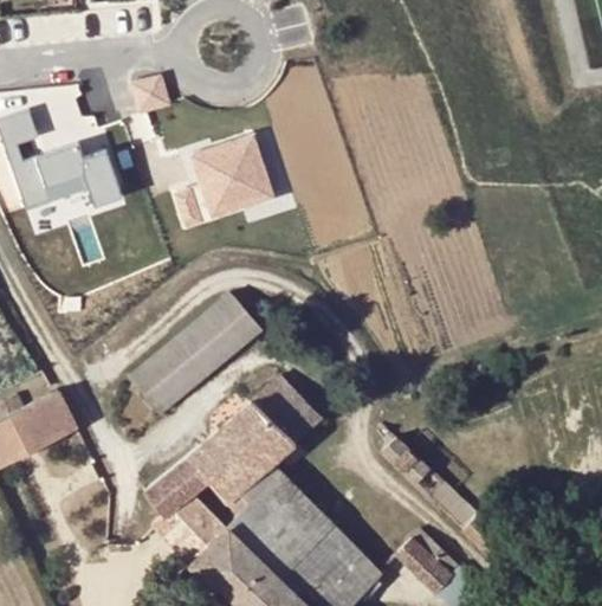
[(135,82),(143,111),(173,102),(164,73),(135,82)]
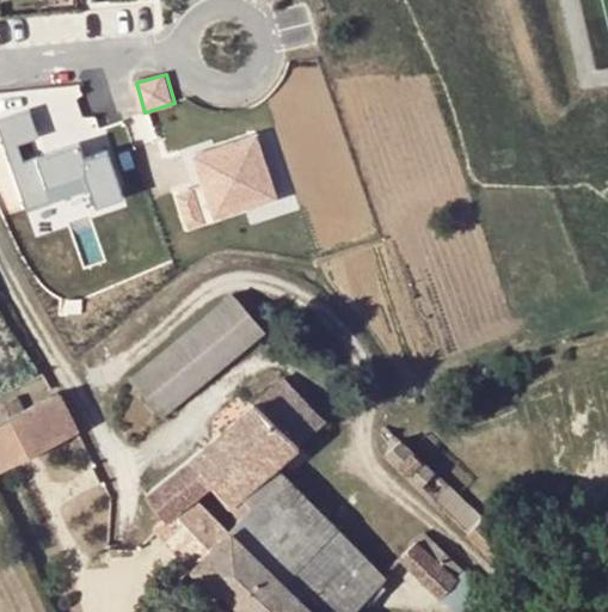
[(32,206),(110,187),(114,201),(142,194),(130,146),(104,152),(99,135),(54,147),(44,105),(11,114),(32,206)]
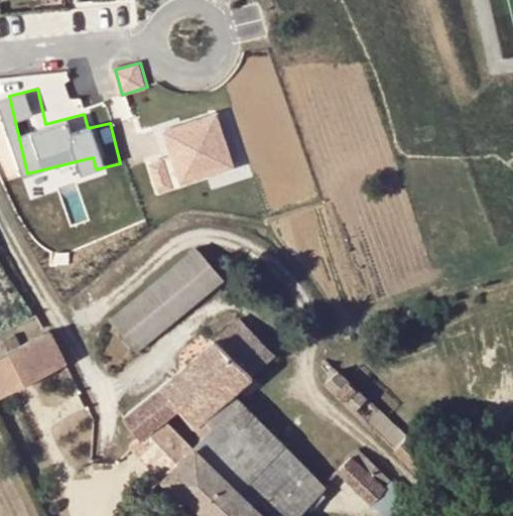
[(219,113),(166,130),(173,155),(152,162),(161,191),(175,186),(172,178),(181,175),(184,183),(237,166),(219,113)]
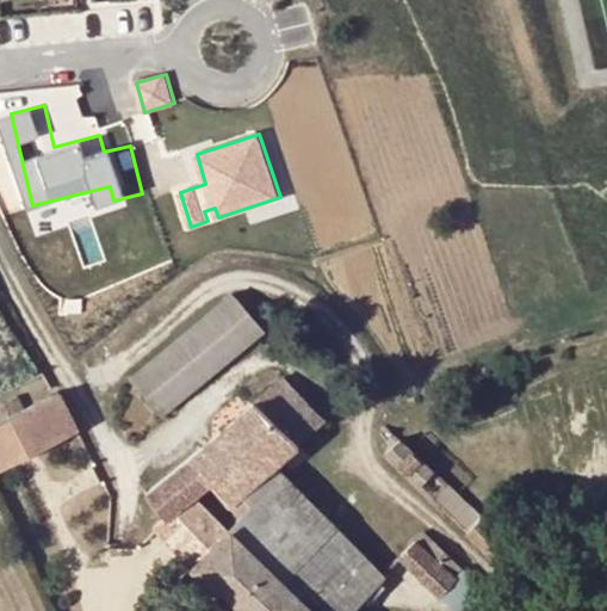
[(204,211),(208,221),(218,217),(215,208),(204,211)]
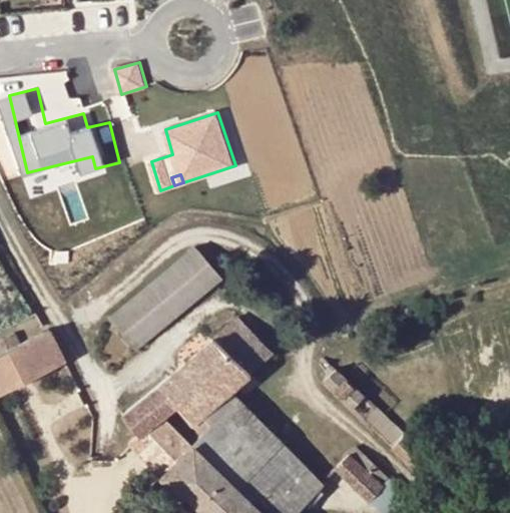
[(221,280),(195,248),(107,322),(135,353),(221,280)]
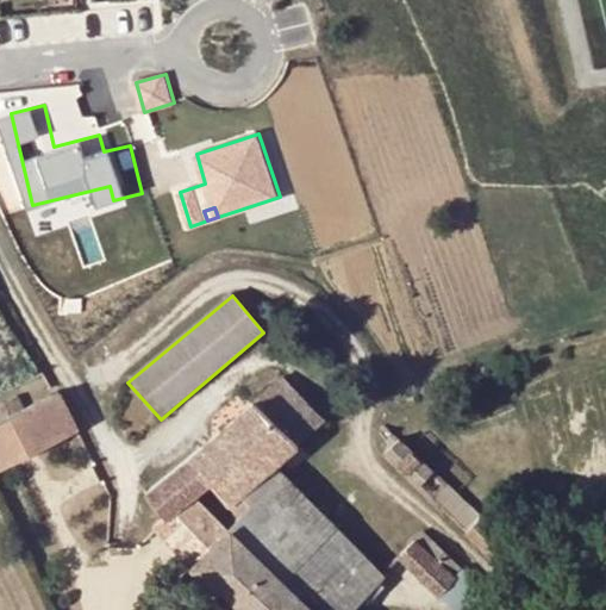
[(283,375),(256,400),(298,448),(325,424),(283,375)]
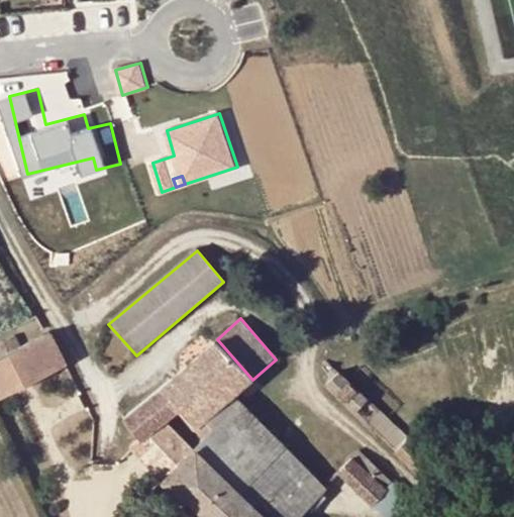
[(0,399),(69,366),(55,333),(27,347),(2,359),(0,359),(0,399)]
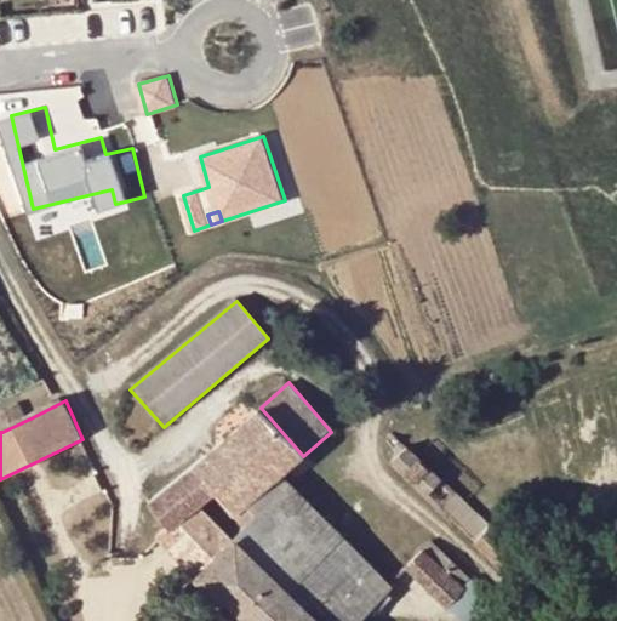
[(0,427),(3,432),(33,417),(26,403),(0,415),(0,427)]
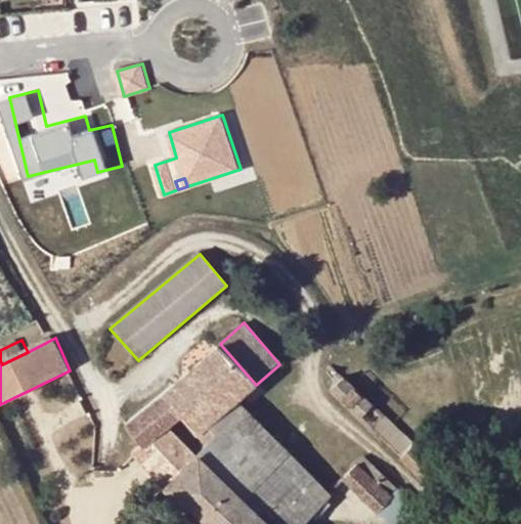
[(220,344),(126,426),(142,445),(144,449),(183,417),(201,433),(211,425),(236,402),(256,385),(220,344)]
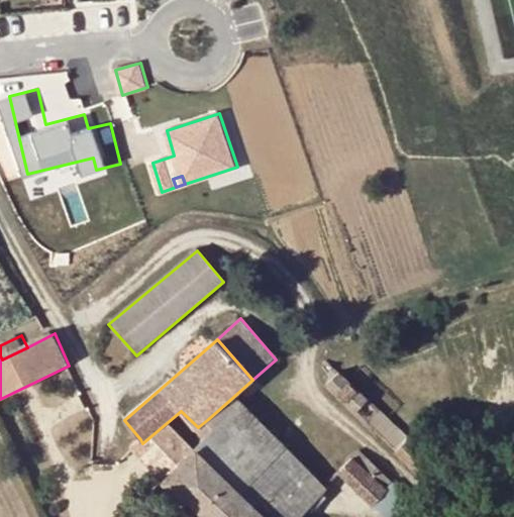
[(453,482),(342,376),(328,389),(441,497),(453,482)]
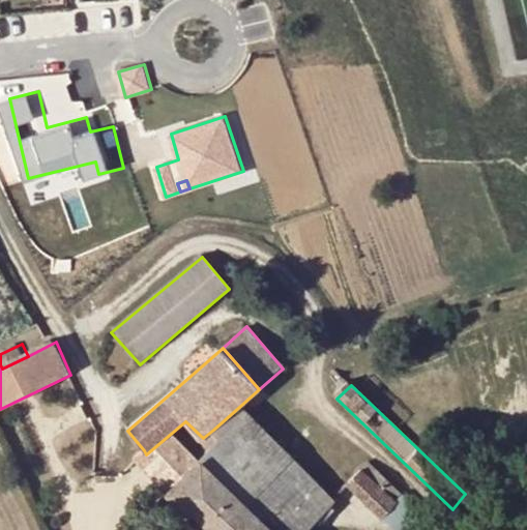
[(222,438),(247,416),(239,407),(213,430),(222,438)]
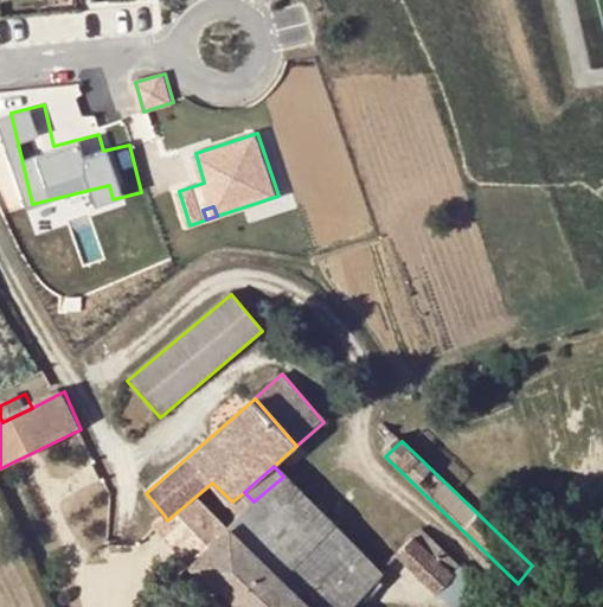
[(167,521),(165,516),(155,523),(177,551),(139,585),(154,604),(190,568),(210,585),(215,581),(241,606),(352,606),(384,574),(283,477),(254,502),(244,492),(232,502),(212,483),(167,521)]
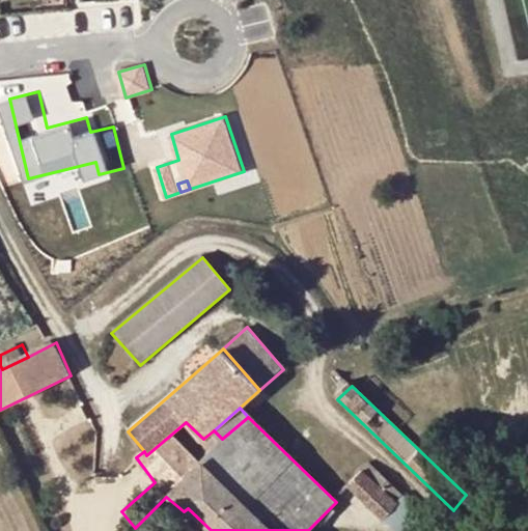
[(353,490),(386,521),(404,503),(368,470),(353,490)]
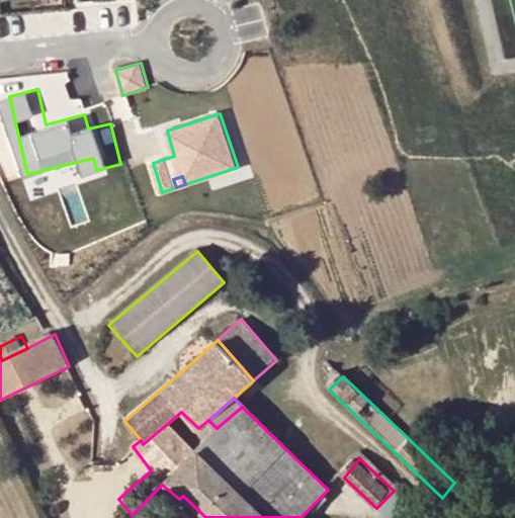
[(388,517),(422,517),(424,516),(394,491),(376,508),(388,517)]
